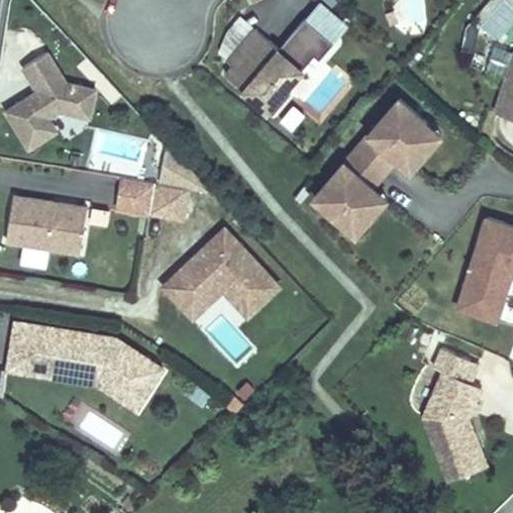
[(254,26),(239,13),(226,29),(241,42),(254,26)]
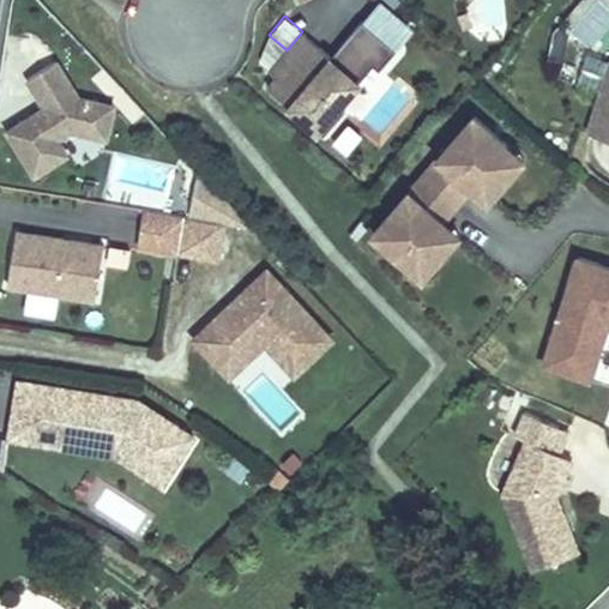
[(330,55),(302,31),(287,50),(269,70),(276,76),(267,85),(323,132),(344,108),(338,102),(372,62),(378,67),(395,48),(361,18),(330,55)]
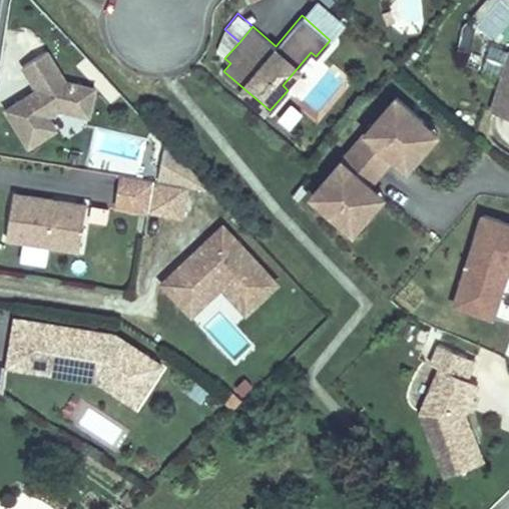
[(72,84),(55,54),(24,72),(38,94),(8,113),(34,155),(64,136),(55,122),(64,116),(96,125),(104,91),(72,84)]
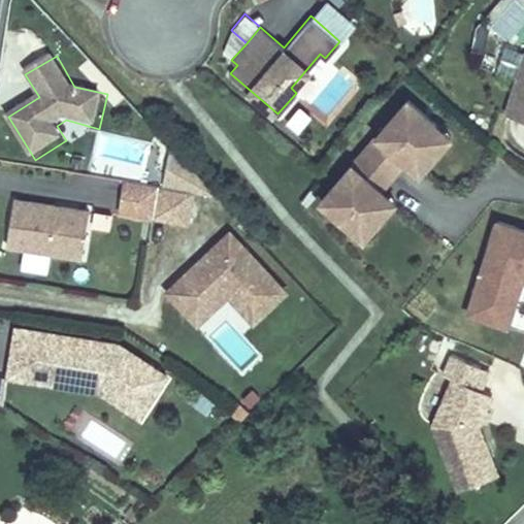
[(523,66),(506,116),(523,121),(523,66)]
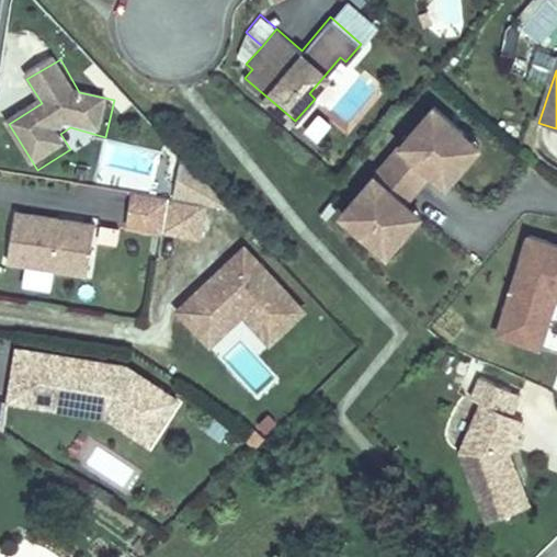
[(430,172),(464,134),(433,106),(339,214),(370,240),(404,202),(430,172)]
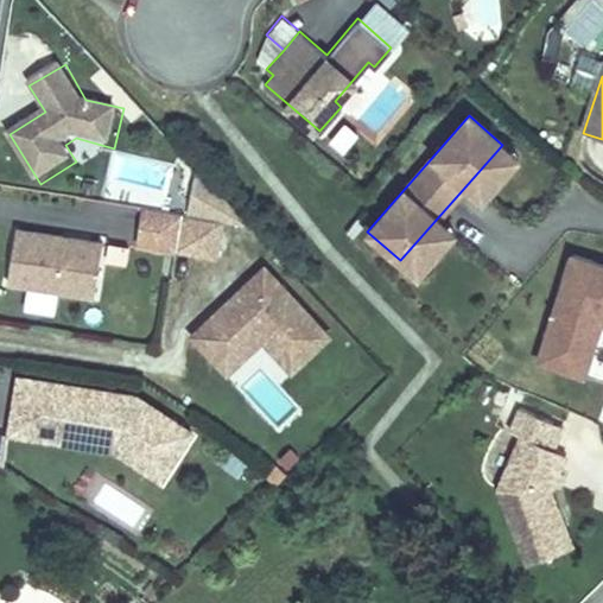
[(480,200),(516,158),(502,145),(465,186),(480,200)]
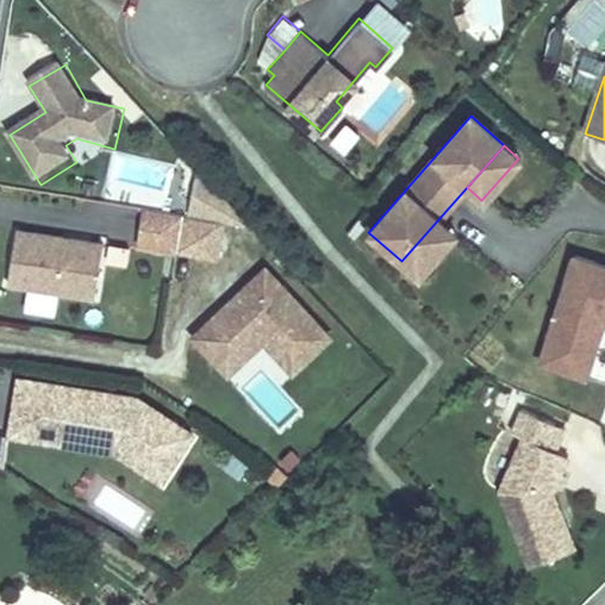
[(249,224),(192,163),(184,214),(219,219),(249,224)]
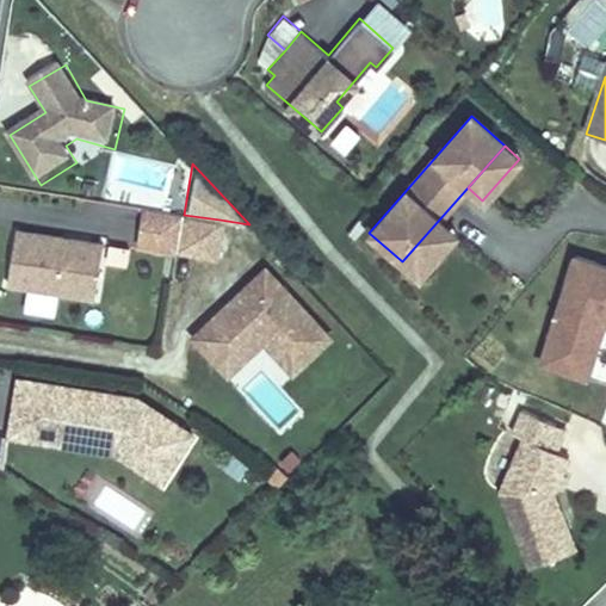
[(174,251),(180,214),(142,208),(136,243),(174,251)]
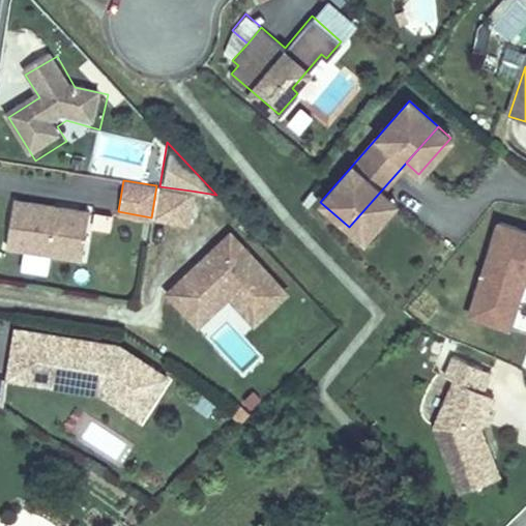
[(185,223),(191,191),(156,185),(151,217),(185,223)]
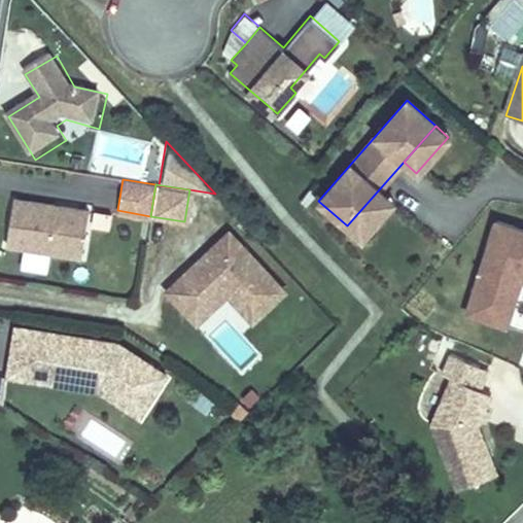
[(360,237),(392,201),(379,189),(347,225),(360,237)]
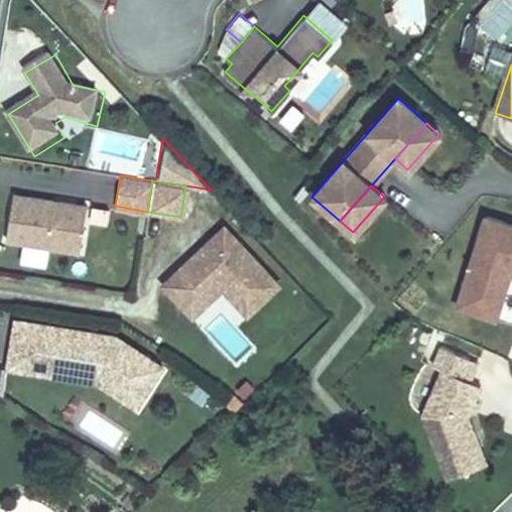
[(79,252),(86,207),(12,196),(5,241),(79,252)]
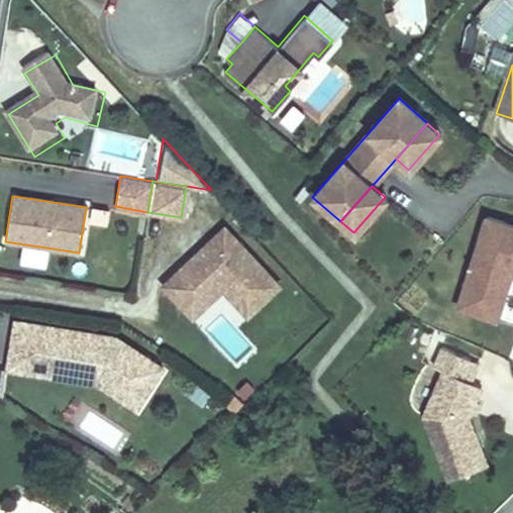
[(90,225),(111,227),(112,209),(91,208),(90,225)]
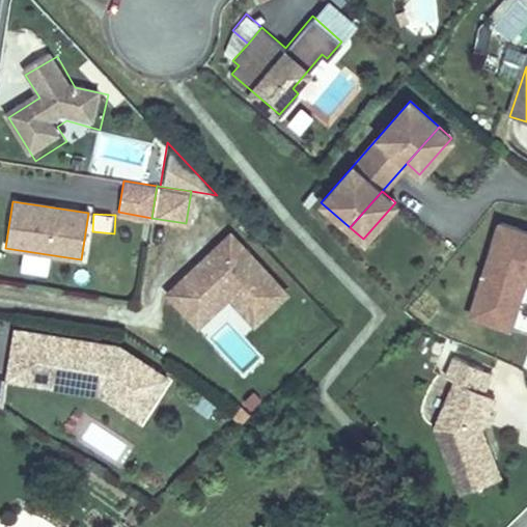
[(468,315),(509,329),(525,281),(526,281),(526,232),(499,223),(468,315)]
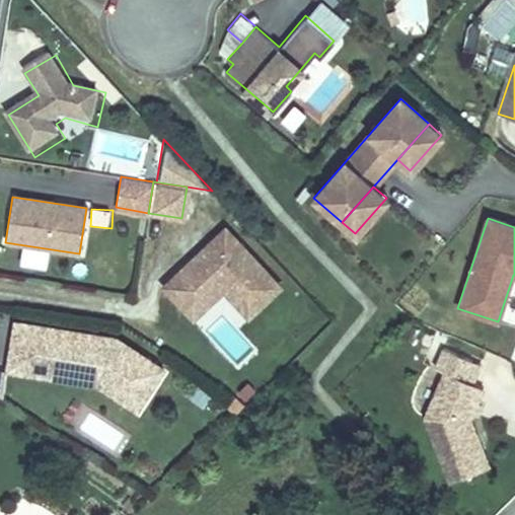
[(291,289),(232,228),(164,291),(199,329),(229,298),(253,324),(291,289)]
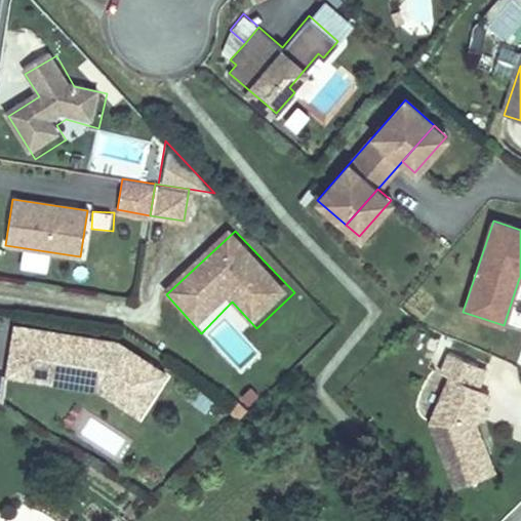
[(512,327),(520,329),(520,297),(519,297),(512,327)]
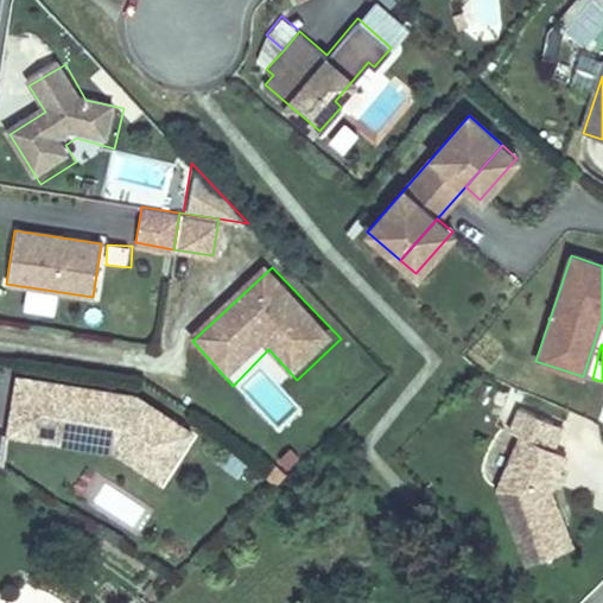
[(134,397),(17,379),(8,433),(113,450),(131,462),(143,442),(172,461),(190,433),(134,397)]
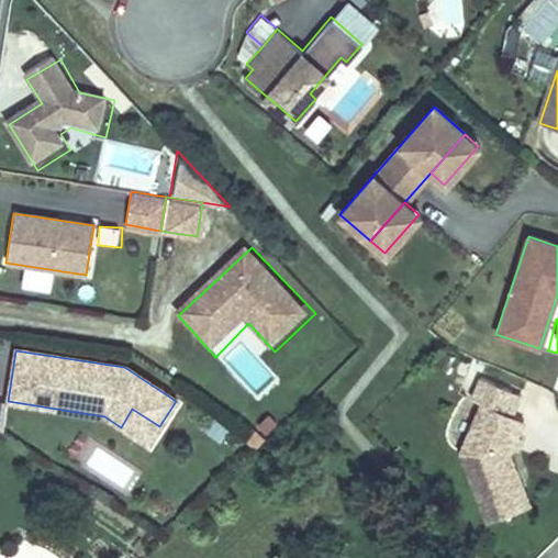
[(527,506),(506,455),(509,448),(514,438),(521,422),(500,413),(509,392),(478,379),(469,401),(479,405),(458,454),(486,523),(527,506)]
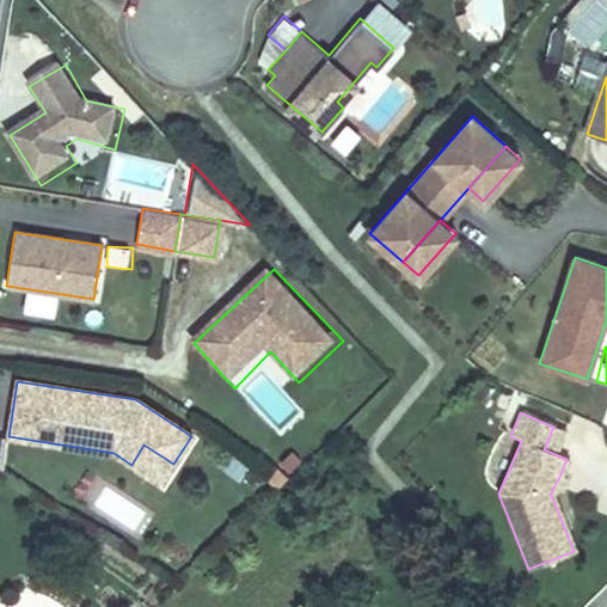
[(161,483),(173,464),(143,445),(132,465),(161,483)]
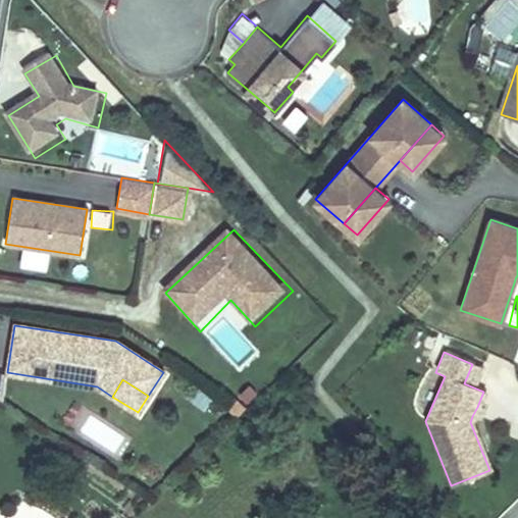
[(517,389),(512,387),(501,425),(517,430),(517,389)]
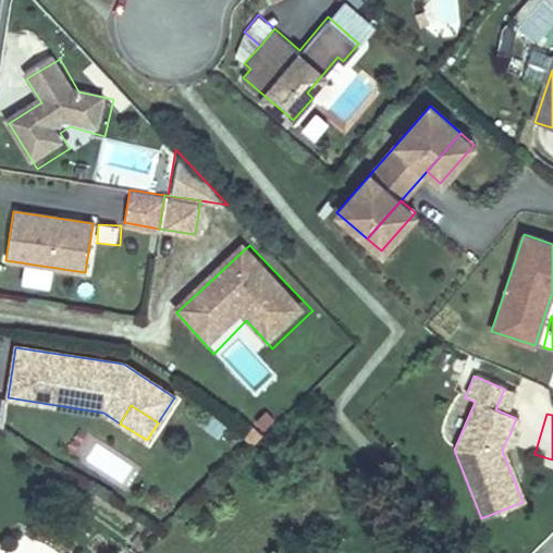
[(510,446),(514,435),(510,434),(504,444),(510,446)]
